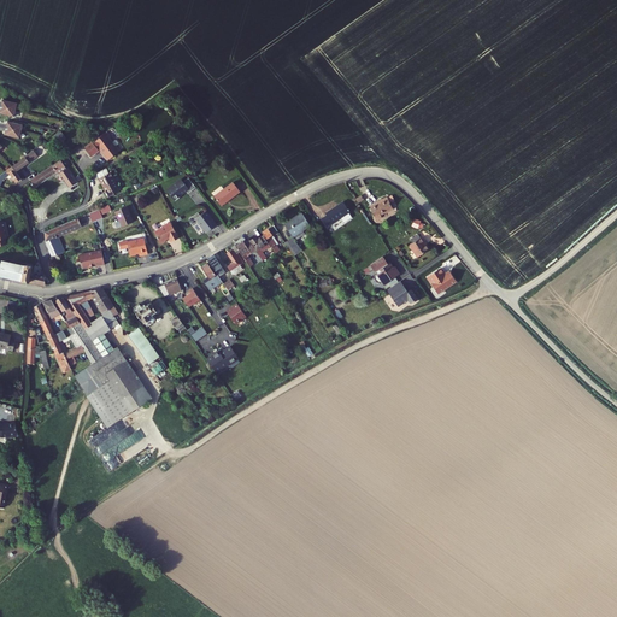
[(0,113),(13,117),(17,104),(3,100),(3,103),(1,103),(0,106),(0,113)]
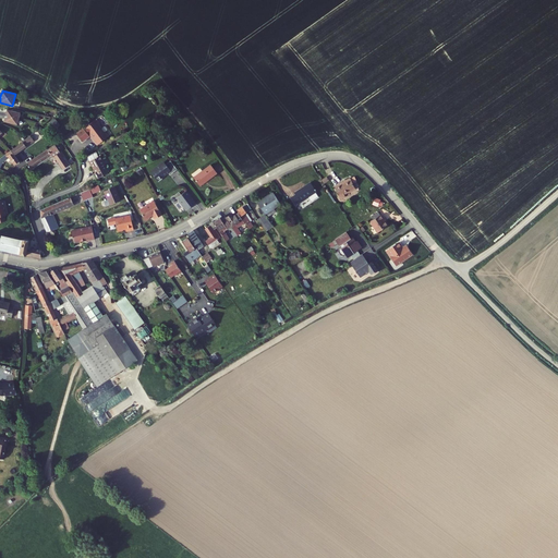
[(4,120),(4,122),(16,124),(20,112),(7,110),(5,112),(4,112),(3,120),(4,120)]
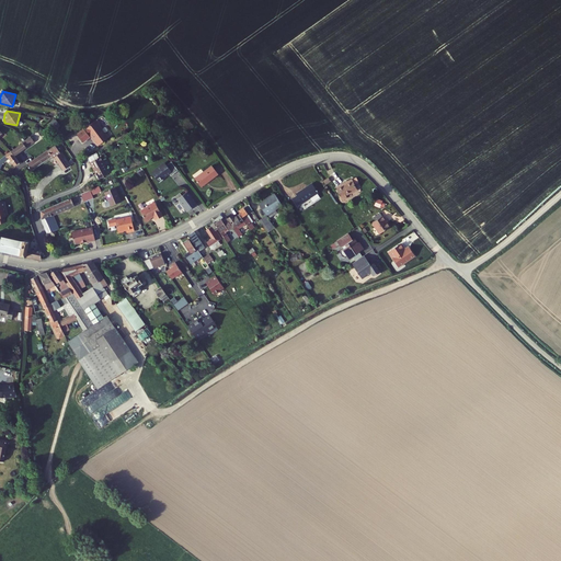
[(56,119),(52,122),(56,129),(60,127),(56,119)]
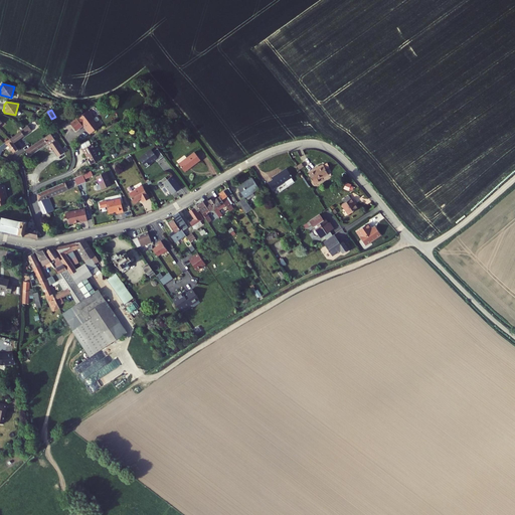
[(91,133),(99,127),(93,119),(94,118),(92,115),(93,114),(89,110),(82,115),(77,119),(71,124),(76,130),(82,126),(81,125),(83,123),(87,127),(88,126),(89,128),(88,128),(88,129),(88,130),(91,133)]
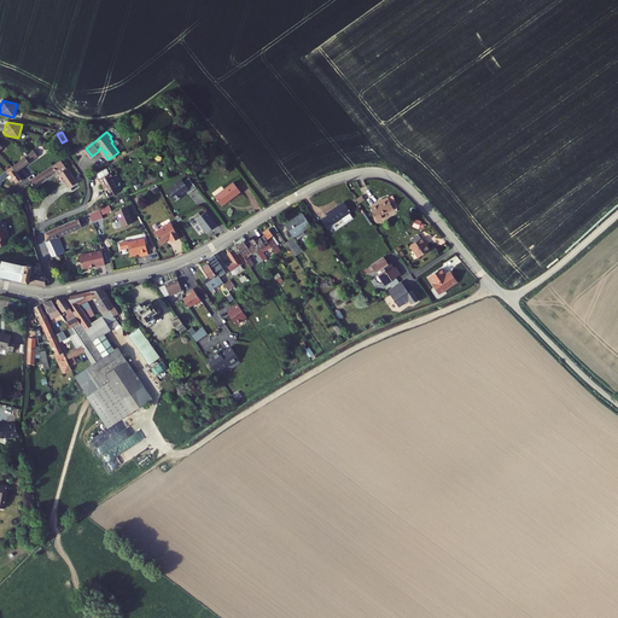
[(12,167),(18,173),(19,172),(18,170),(21,168),(22,170),(24,169),(29,174),(34,170),(28,162),(38,156),(34,150),(12,167)]
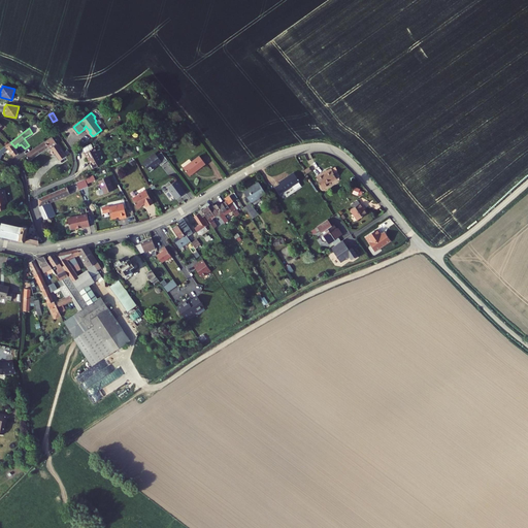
[(52,137),(26,155),(29,160),(50,146),(60,161),(68,156),(59,142),(57,144),(52,137)]
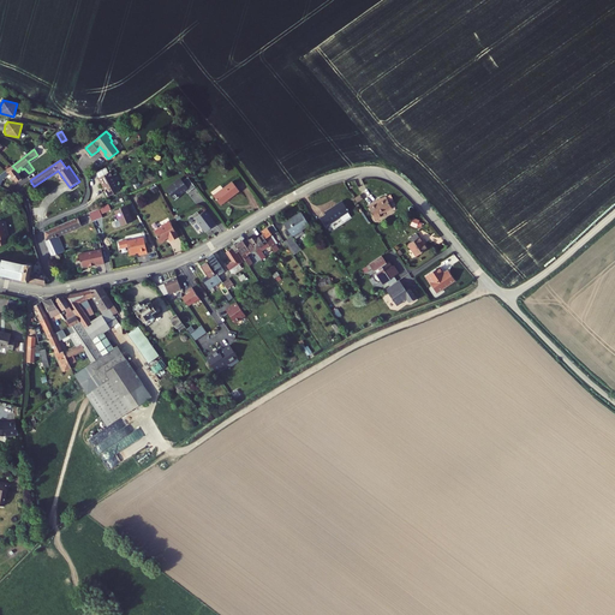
[(12,166),(0,174),(0,184),(3,181),(1,180),(10,173),(16,181),(22,178),(18,172),(12,166)]
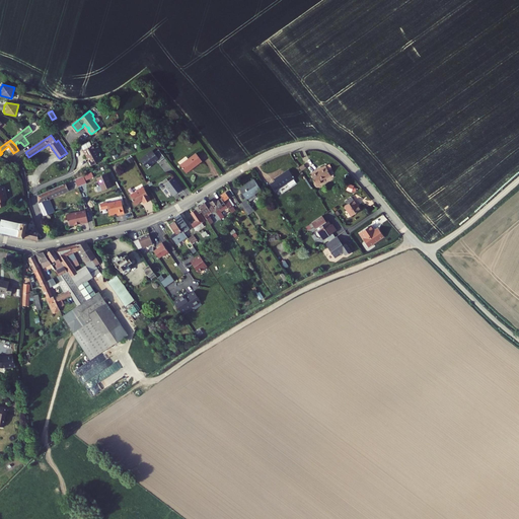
[(83,150),(91,146),(88,141),(80,145),(83,150)]
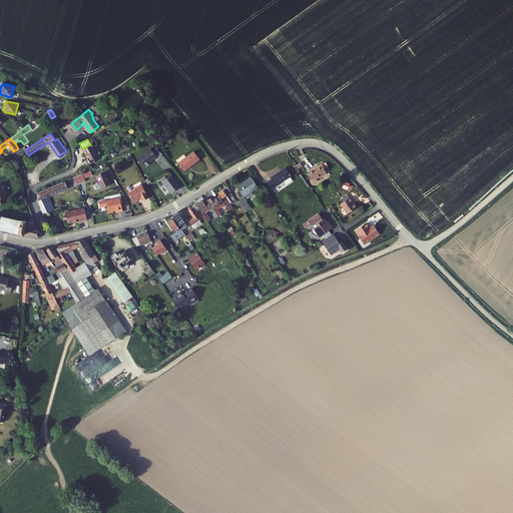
[(88,164),(101,157),(99,153),(97,154),(91,143),(90,144),(82,148),(81,148),(83,152),(84,151),(87,158),(86,159),(88,164)]
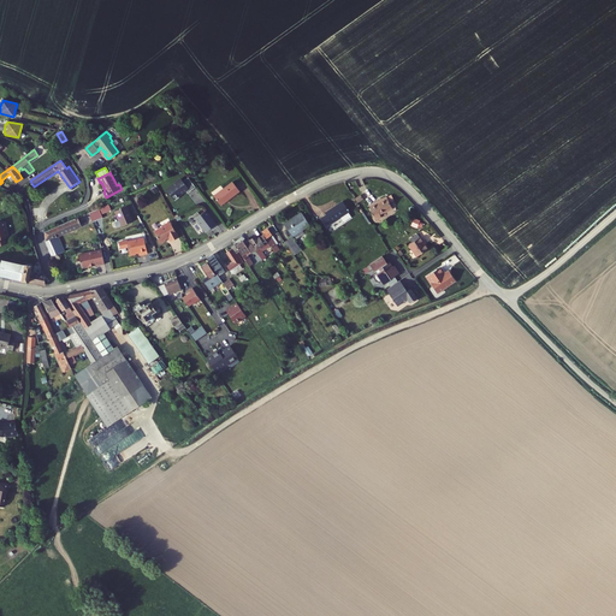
[(197,188),(189,177),(184,181),(183,179),(169,190),(176,201),(181,197),(179,196),(189,189),(191,191),(197,188)]
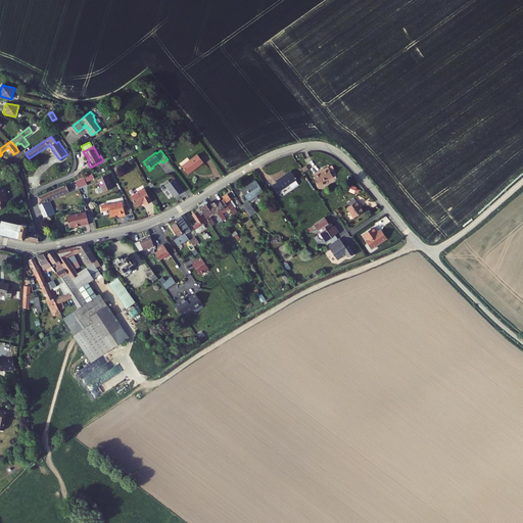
[(197,154),(182,165),(188,174),(202,162),(197,154)]
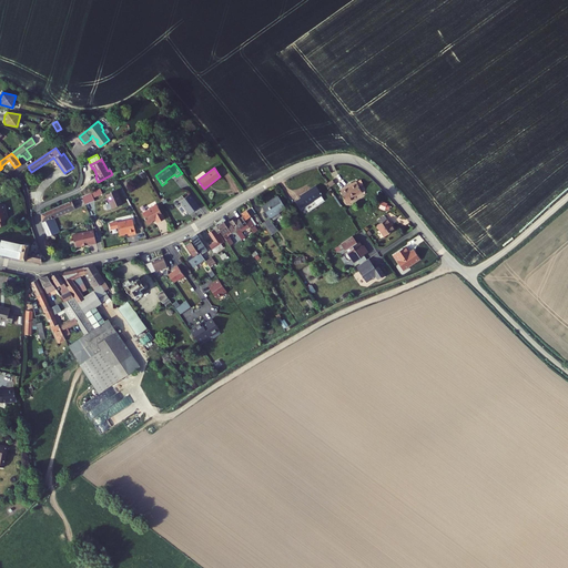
[(352,185),(341,190),(347,202),(352,200),(351,198),(362,192),(357,182),(352,184),(352,185)]
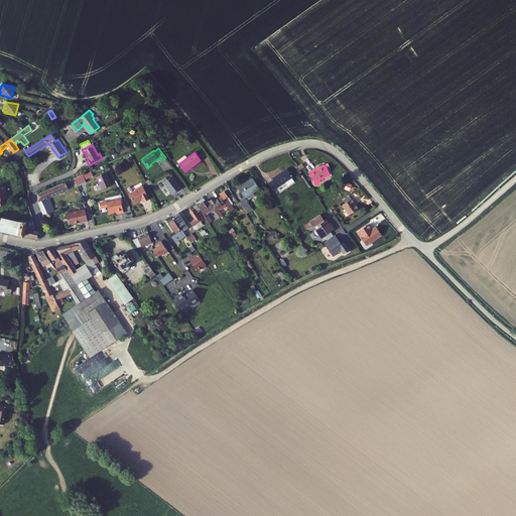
[(273,179),(269,182),(274,189),(293,177),(287,168),(272,178),(273,179)]
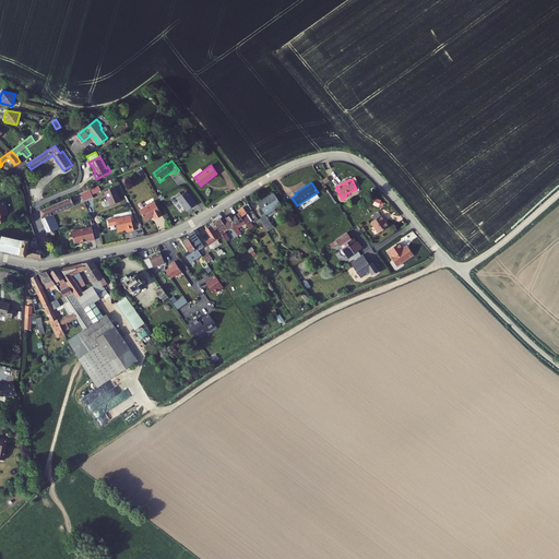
[(102,190),(99,185),(91,189),(93,194),(102,190)]
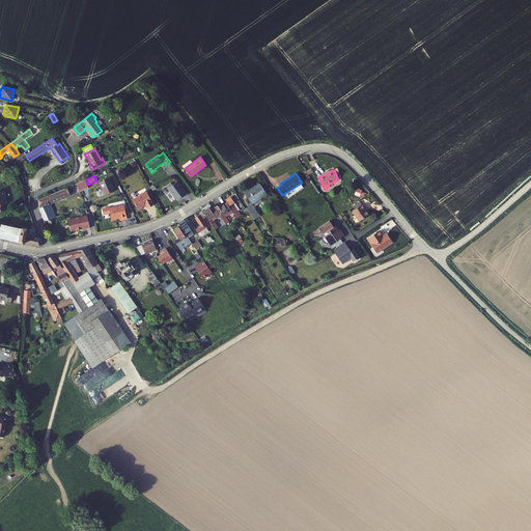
[(109,177),(99,182),(102,189),(103,189),(105,194),(114,190),(109,177)]
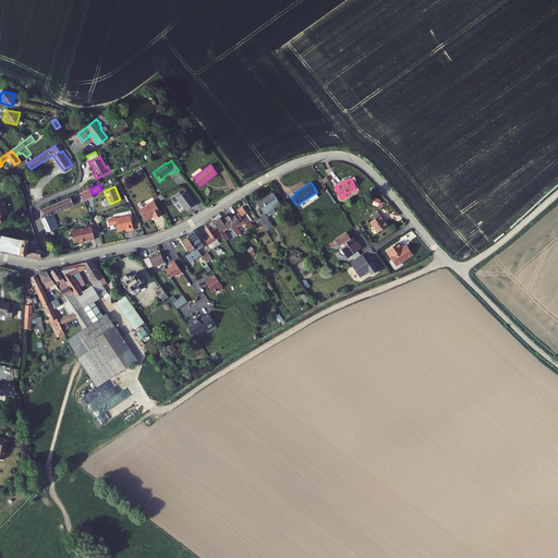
[(93,194),(91,189),(81,192),(84,201),(94,197),(93,194)]
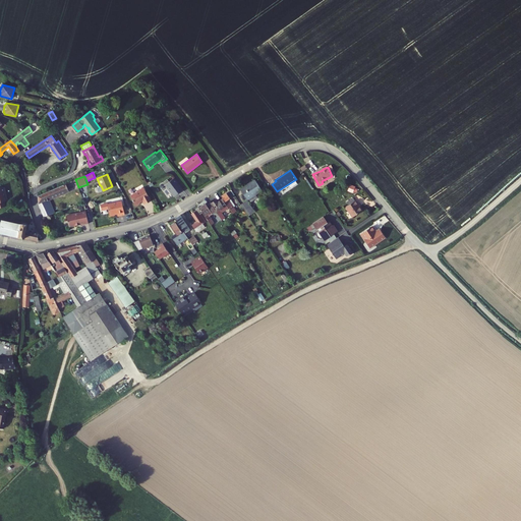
[(183,189),(175,177),(170,181),(168,179),(160,184),(164,189),(168,187),(174,194),(178,191),(179,192),(183,189)]
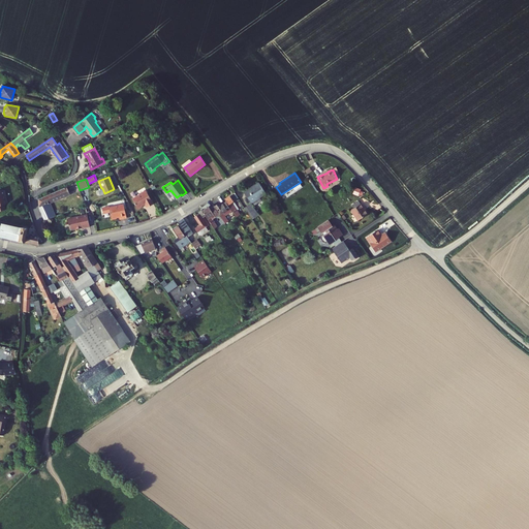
[(267,193),(259,182),(244,191),(251,203),(252,203),(252,201),(255,205),(262,200),(259,196),(260,196),(261,197),(267,193)]
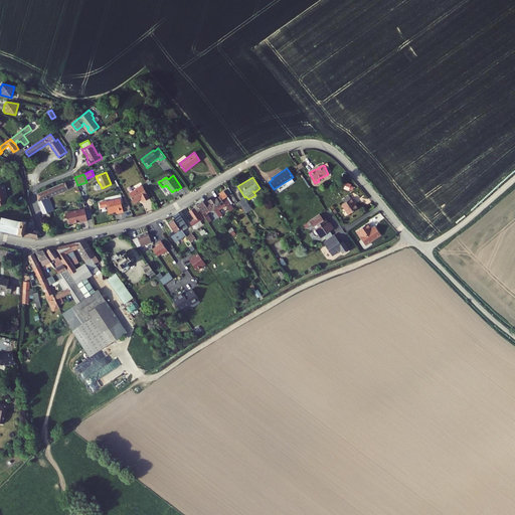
[(294,181),(292,177),(285,182),(287,186),(294,181)]
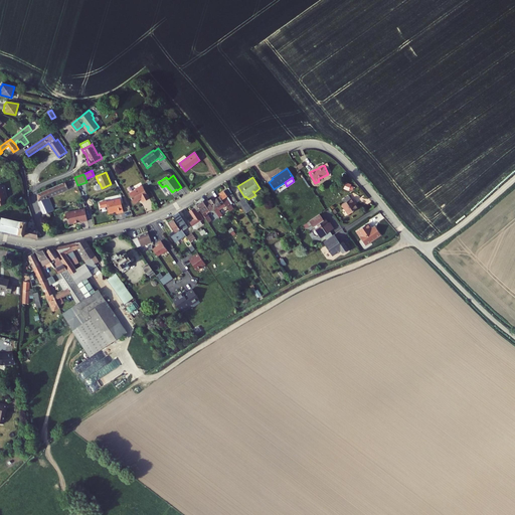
[(65,181),(37,193),(38,201),(49,196),(68,188),(65,181)]
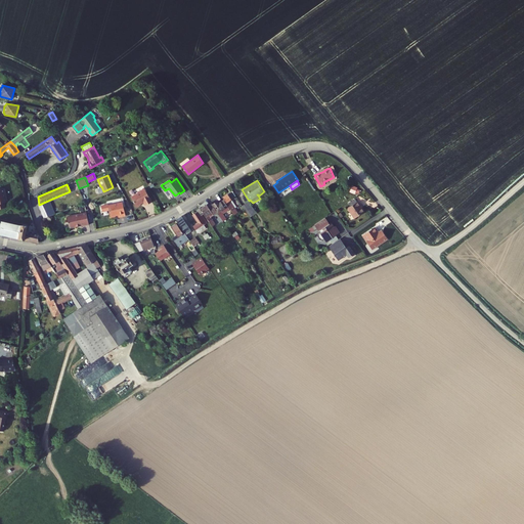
[(146,205),(153,202),(145,187),(138,191),(138,192),(131,197),(137,206),(141,204),(141,203),(144,201),(146,205)]
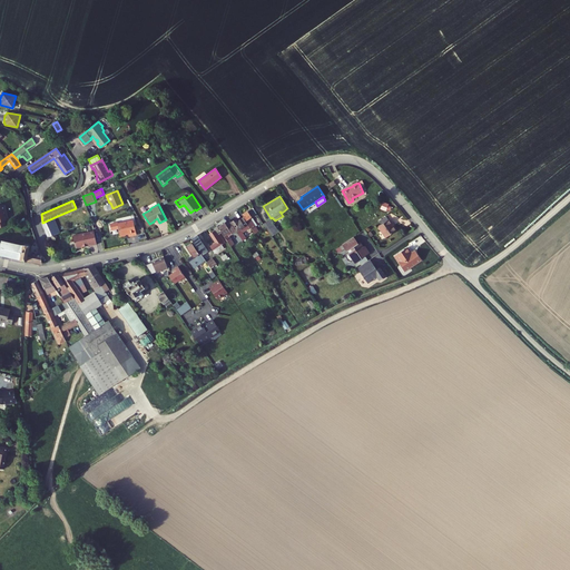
[(243,214),(255,233),(258,231),(255,225),(257,224),(252,216),(257,213),(254,207),(243,214)]
